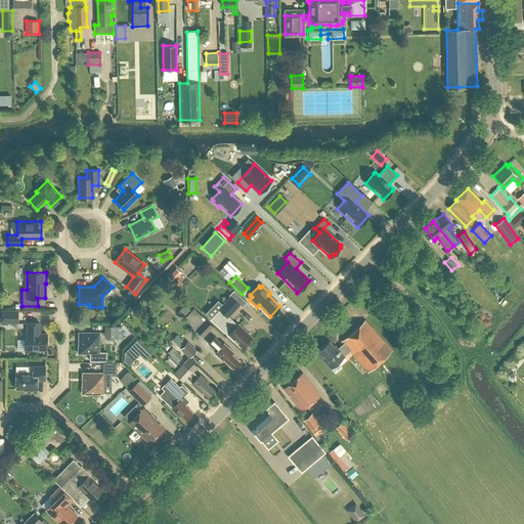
[(122,297),(128,303),(133,298),(127,292),(122,297)]
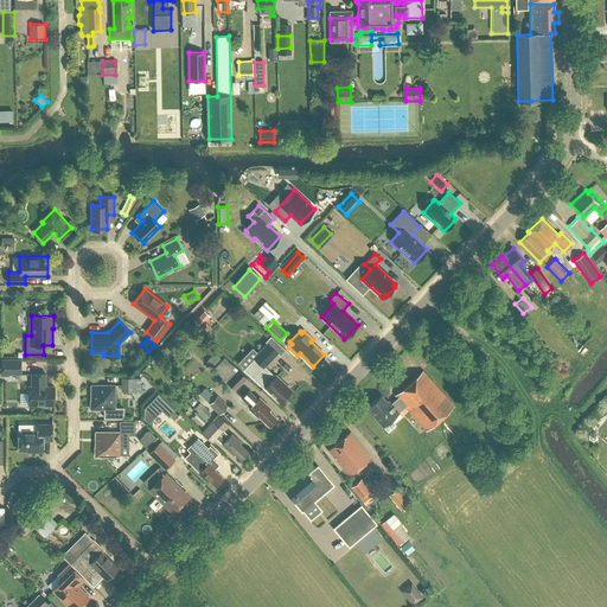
[(267,342),(253,356),(264,366),(278,352),(267,342)]
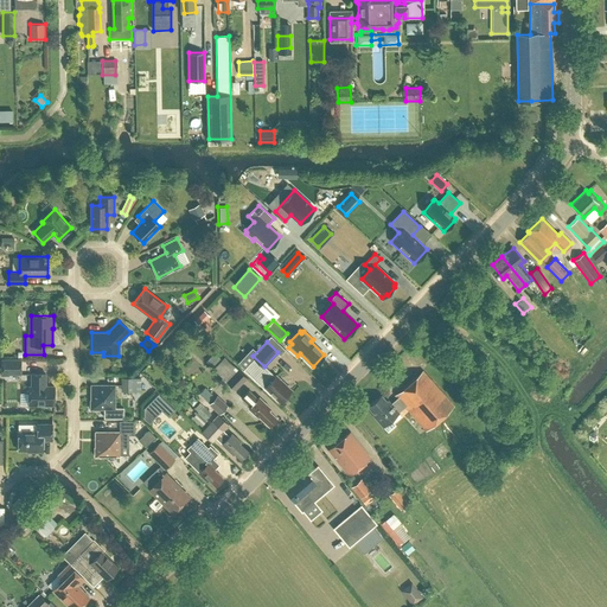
[(212,368),(227,381),(236,390),(248,378),(238,369),(225,356),(212,368)]
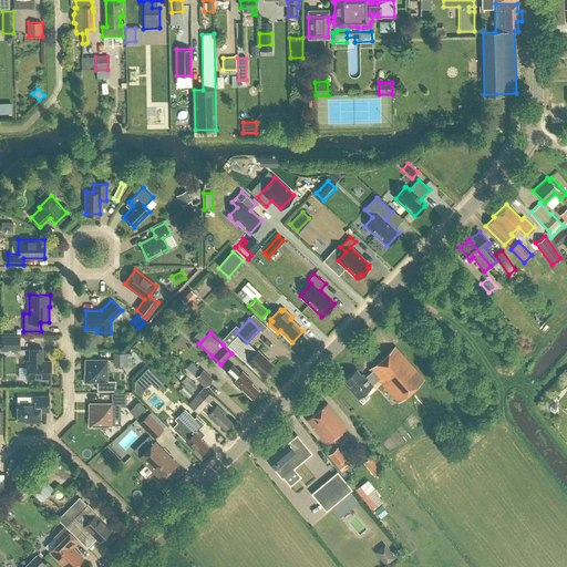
[(237,336),(228,344),(246,362),(251,368),(253,367),(261,374),(271,364),(257,351),(247,342),(236,332),(235,333),(237,336)]
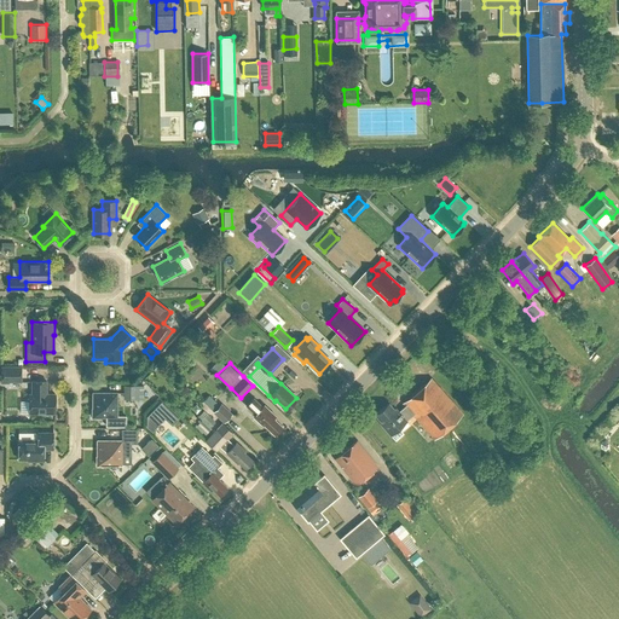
[(1,366),(1,381),(21,381),(21,366),(1,366)]
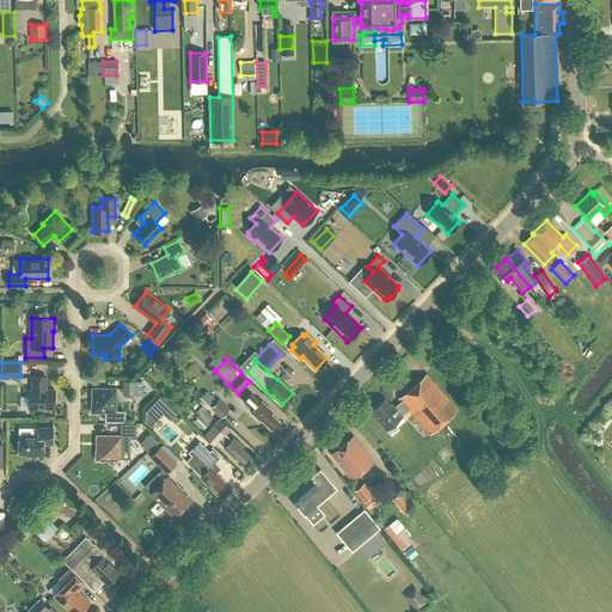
[(368,410),(391,435),(398,428),(393,423),(408,410),(429,434),(458,409),(426,373),(398,398),(401,401),(393,407),(390,402),(389,404),(383,398),(368,410)]
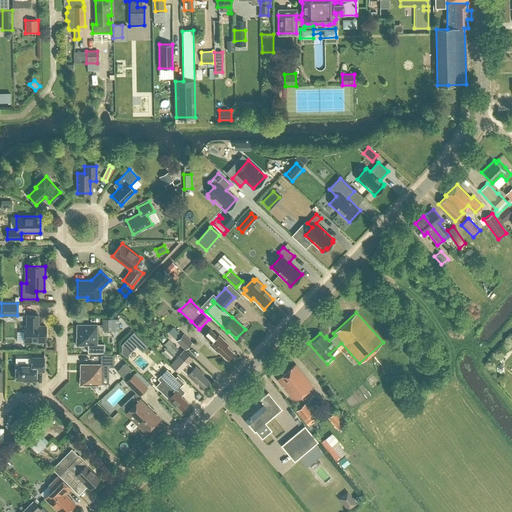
[(26,326),(24,326),(24,342),(45,342),(45,326),(38,326),(38,315),(26,315),(26,326)]
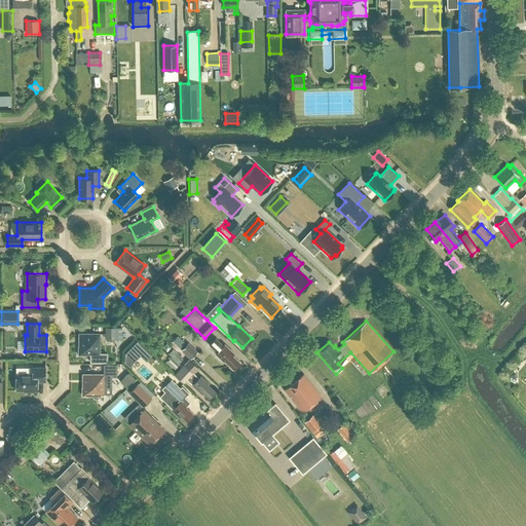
[(105,327),(105,339),(116,339),(116,327),(105,327)]
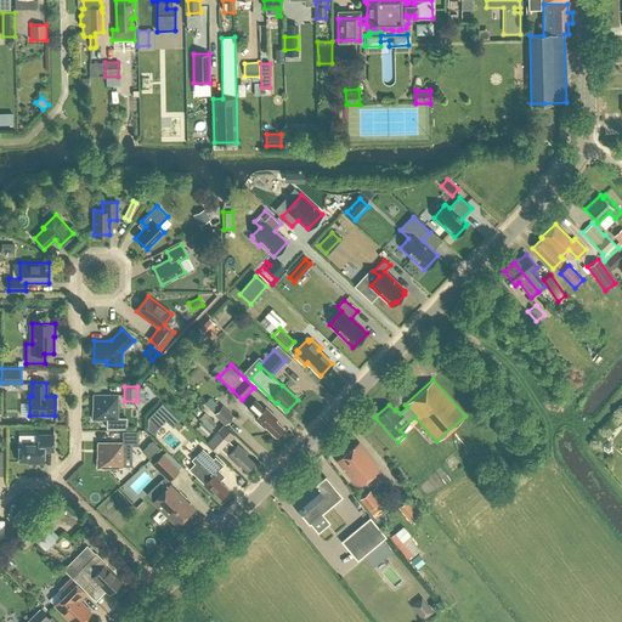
[(92,411),(92,419),(101,419),(101,418),(118,418),(118,395),(94,395),(94,411),(92,411)]
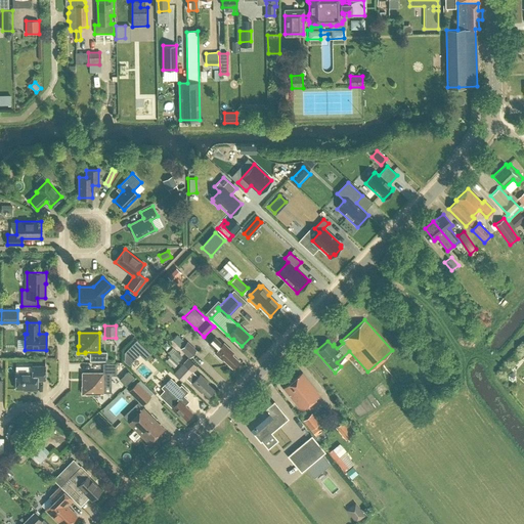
[(208,343),(216,350),(214,352),(222,359),(223,358),(231,366),(238,360),(229,352),(231,350),(223,343),(222,344),(214,337),(208,343)]
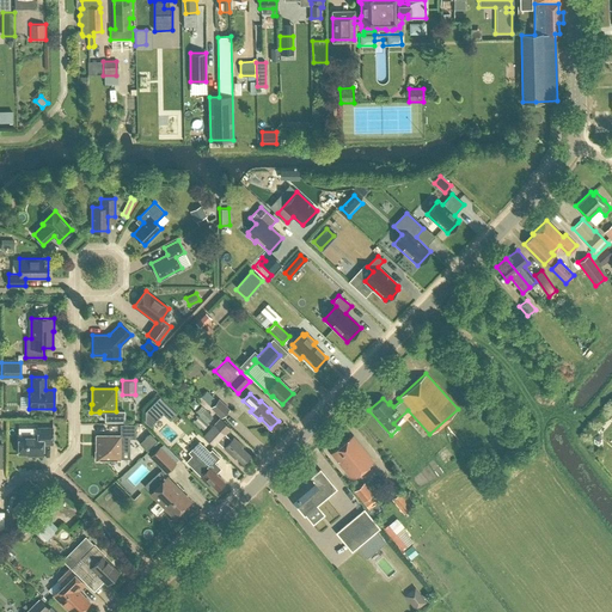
[(210,408),(221,417),(230,409),(219,398),(210,408)]
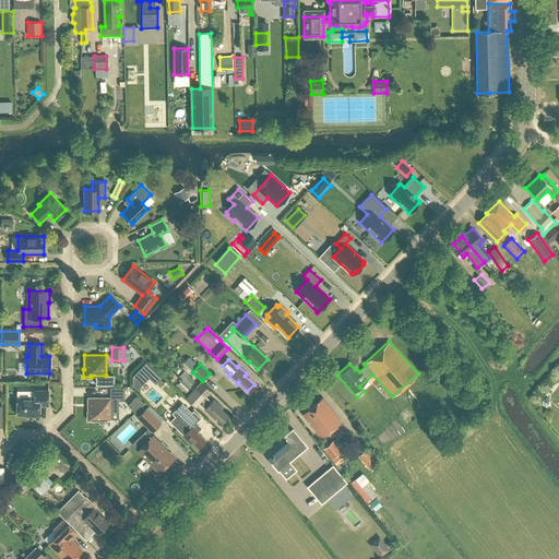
[(222,423),(228,416),(219,407),(221,406),(213,400),(212,402),(205,395),(210,390),(201,381),(186,397),(195,407),(199,403),(214,418),(215,417),(222,423)]
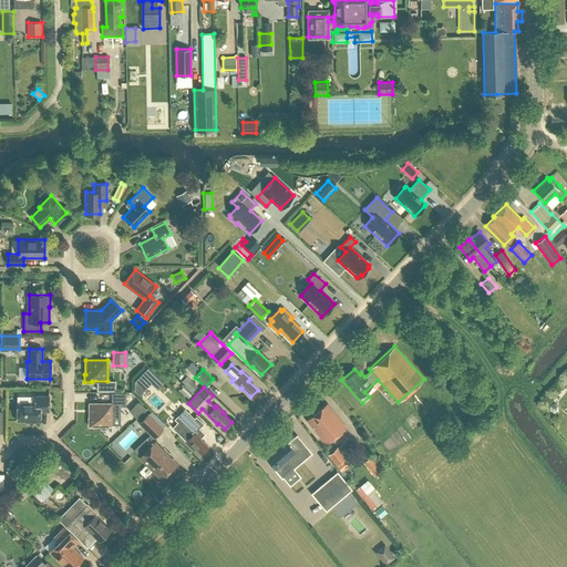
[(34,397),(34,403),(17,403),(17,421),(30,421),(30,422),(40,422),(40,411),(49,411),(49,395),(34,397)]
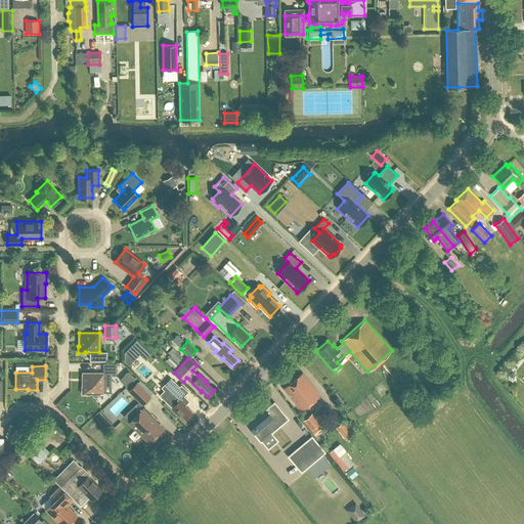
[(123,382),(131,377),(127,372),(120,378),(123,382)]
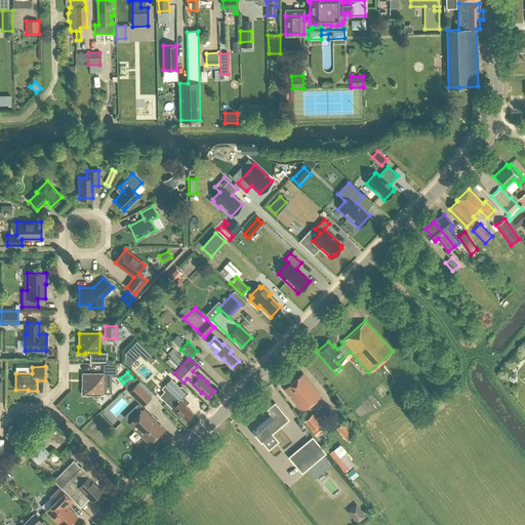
[(82,387),(81,394),(90,394),(103,394),(104,373),(83,373),(82,387)]
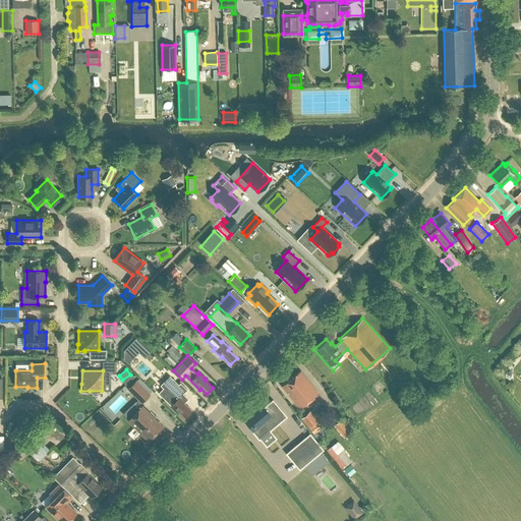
[(300,370),(282,386),(299,408),(319,393),(300,370)]
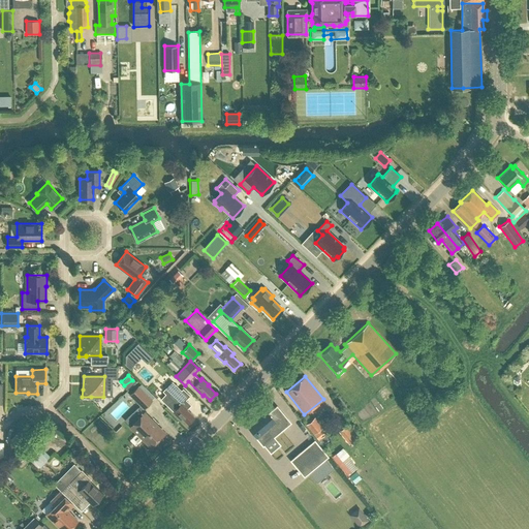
[(187,400),(191,396),(184,389),(182,391),(169,378),(161,387),(173,400),(167,405),(174,410),(173,412),(180,419),(181,417),(187,424),(194,415),(187,408),(191,404),(187,400)]
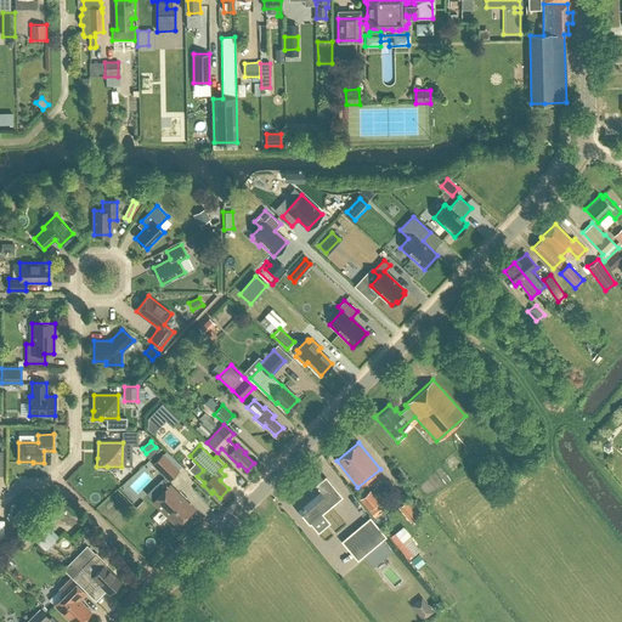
[(165,482),(177,470),(162,454),(153,464),(165,475),(156,485),(163,491),(153,501),(177,525),(179,522),(181,524),(185,520),(184,518),(193,509),(165,482)]
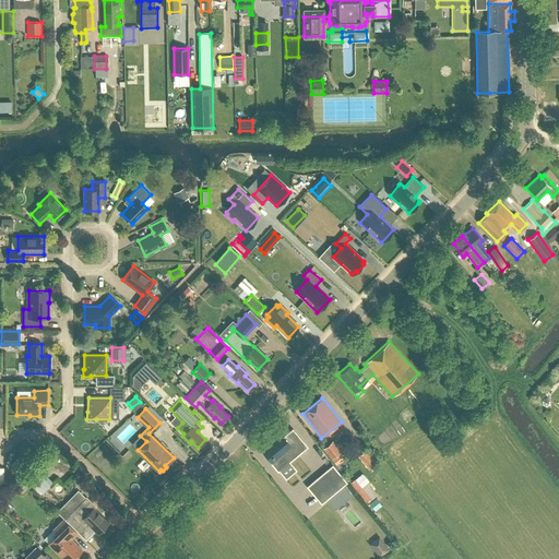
[(283,437),(282,436),(262,452),(277,471),(307,447),(293,429),(283,437)]
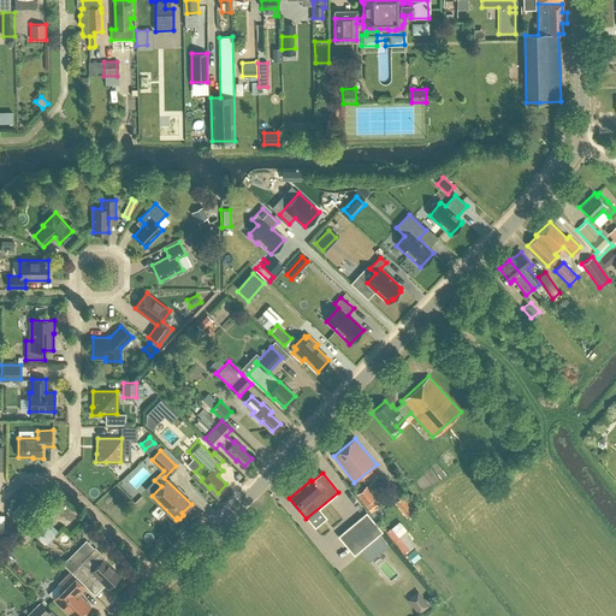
[(355,493),(365,505),(374,497),(365,486),(355,493)]
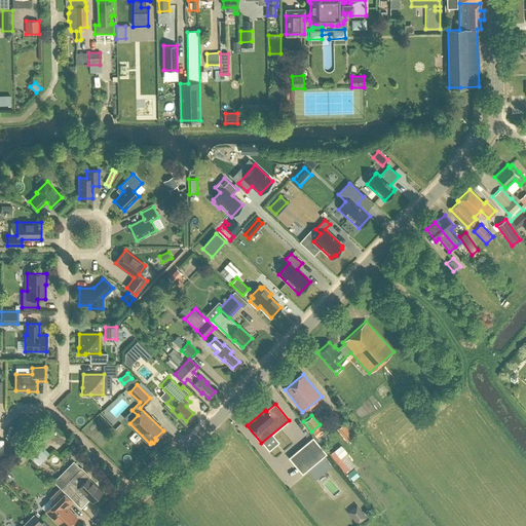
[(354,436),(344,423),(337,429),(347,441),(354,436)]
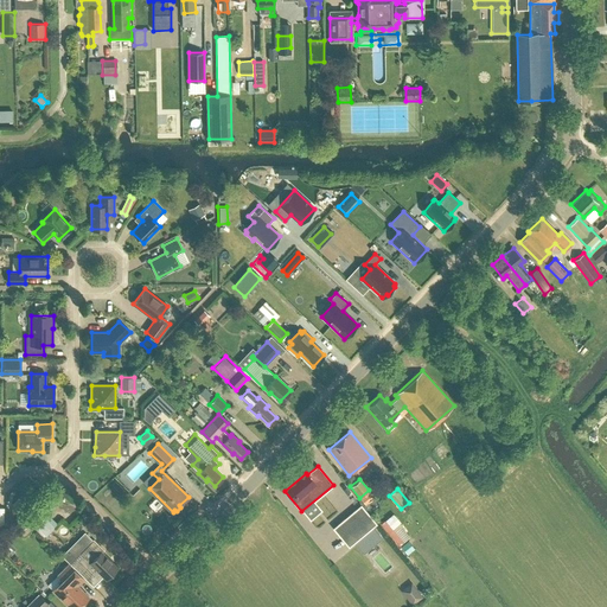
[(368,493),(360,499),(365,505),(368,503),(372,498),(368,493)]
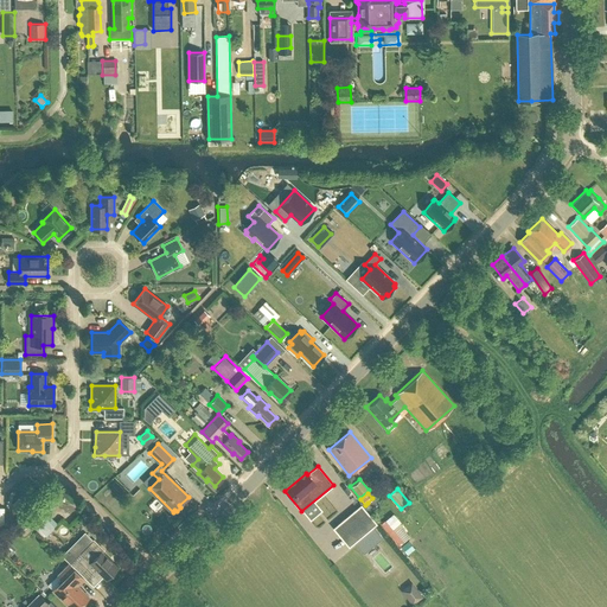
[(374,498),(368,503),(372,509),(378,503),(374,498)]
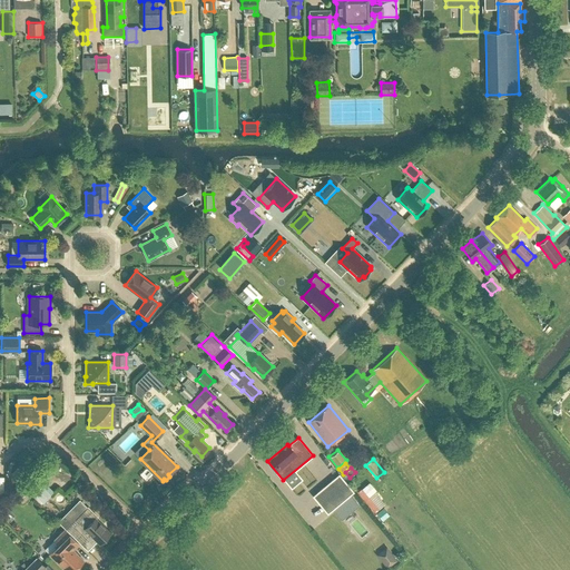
[(353,492),(338,474),(313,495),(327,513),(353,492)]
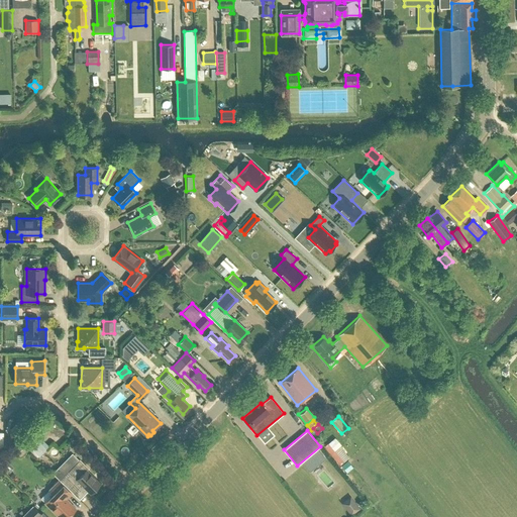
[(29,448),(38,455),(47,445),(39,437),(29,448)]
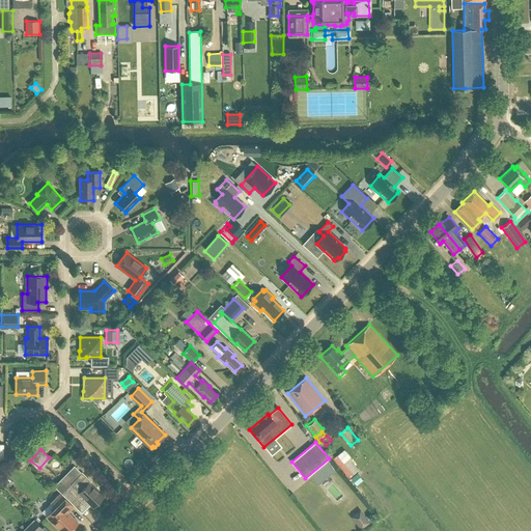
[(73,486),(67,491),(63,496),(77,508),(82,504),(80,501),(84,497),(93,506),(103,497),(88,482),(90,480),(82,471),(70,483),(73,486)]
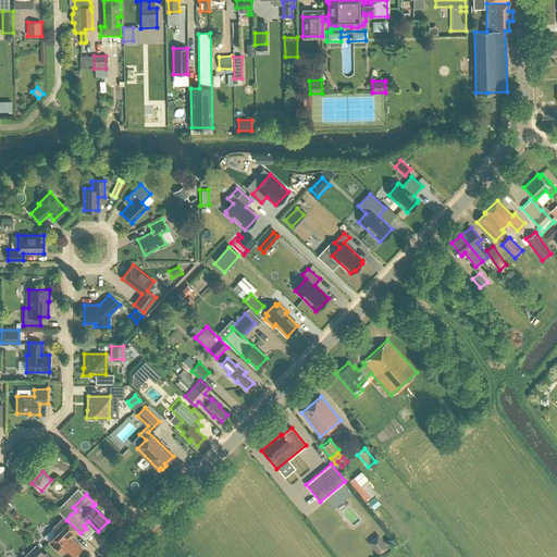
[(52,528),(58,532),(48,542),(63,556),(73,556),(74,556),(74,555),(82,547),(72,537),(77,532),(63,517),(52,528)]
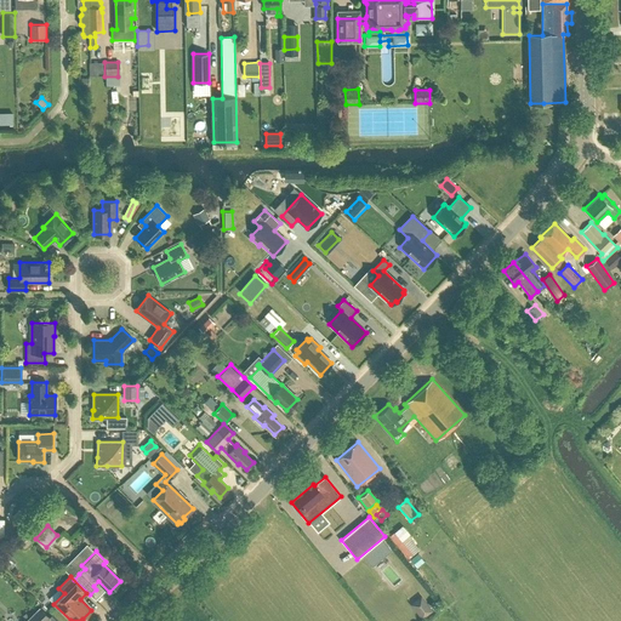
[(422,596),(410,602),(419,617),(429,611),(422,596)]
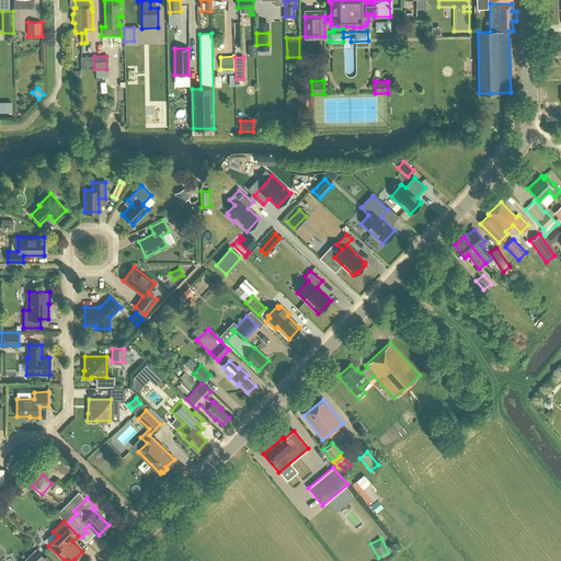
[(41,560),(44,558),(35,549),(24,560),(23,560),(41,560)]
